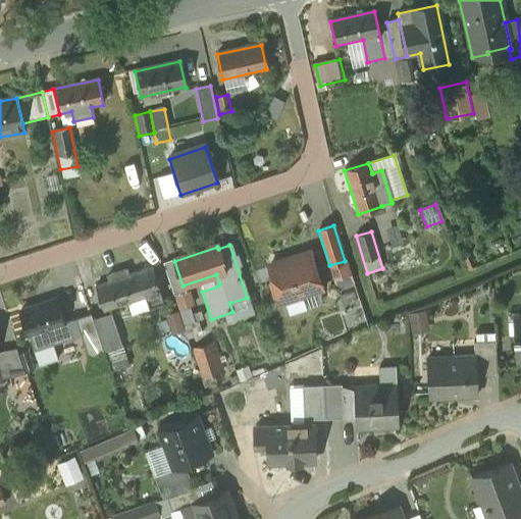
[(310,253),(269,266),(272,277),(270,282),(274,297),(279,299),(279,301),(321,288),(310,253)]
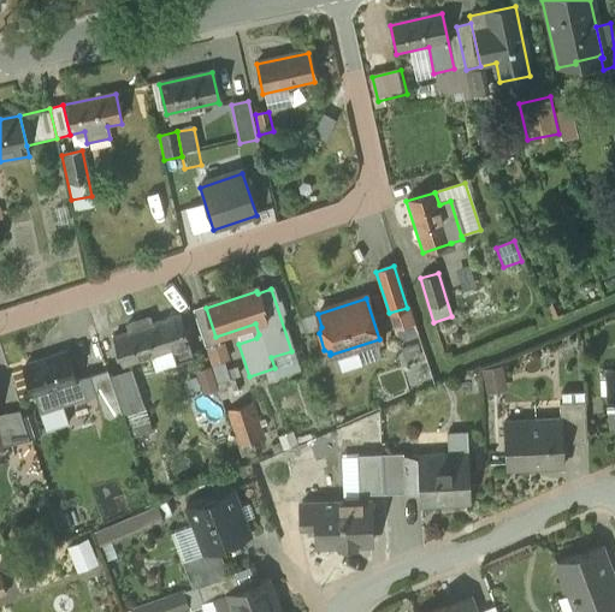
[(216,337),(206,308),(193,313),(205,350),(219,345),(216,337)]
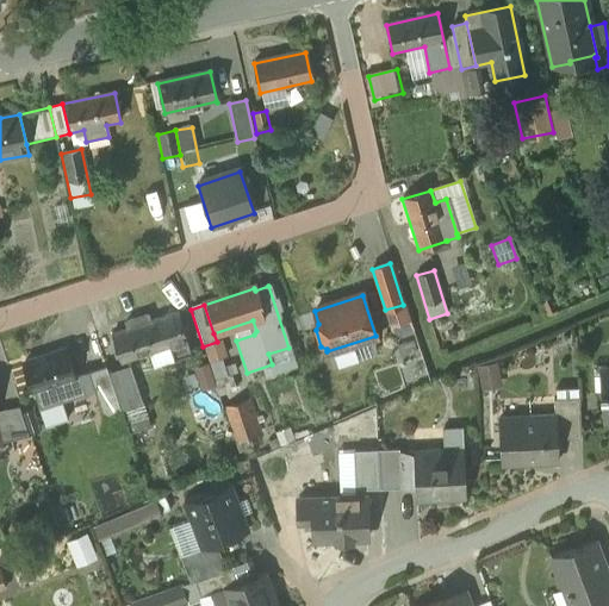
[(403,305),(385,310),(390,328),(409,322),(403,305)]
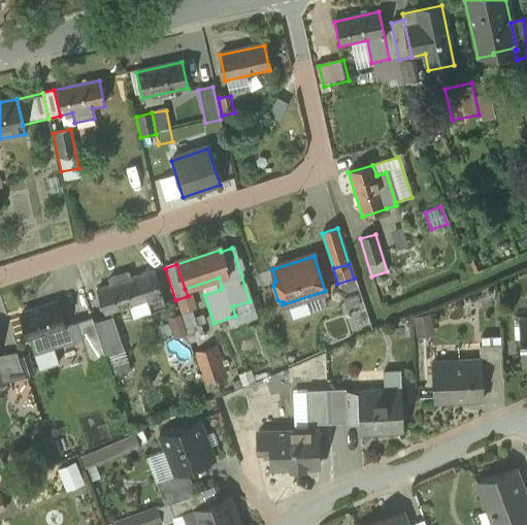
[(154,271),(130,279),(128,273),(108,280),(110,286),(96,290),(104,314),(146,300),(151,313),(166,307),(154,271)]
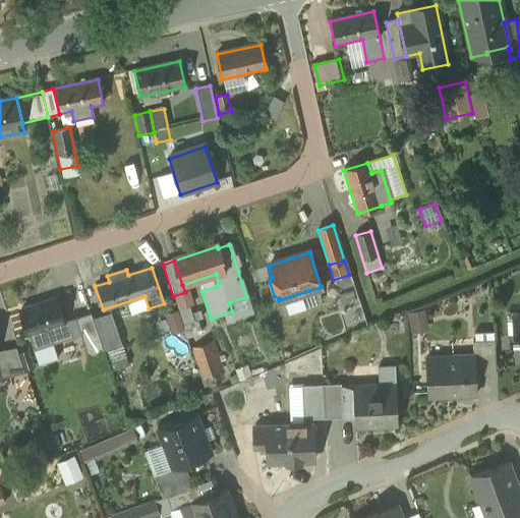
[(321,287),(279,300),(284,315),(320,304),(321,287)]
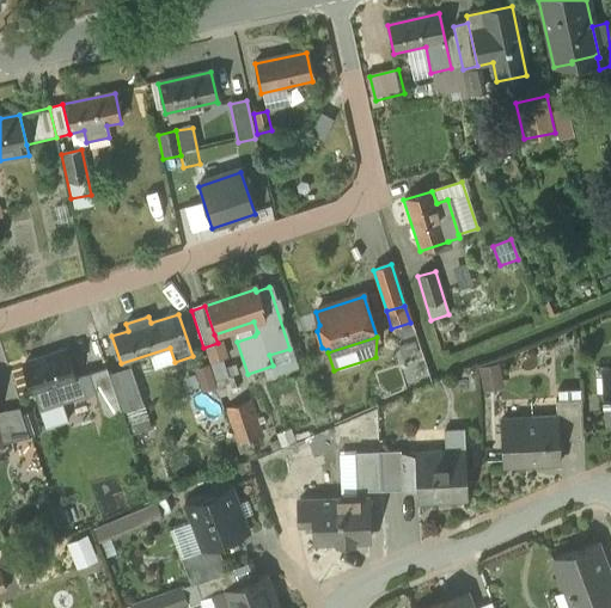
[(66,350),(25,363),(40,410),(86,395),(80,376),(74,378),(66,350)]
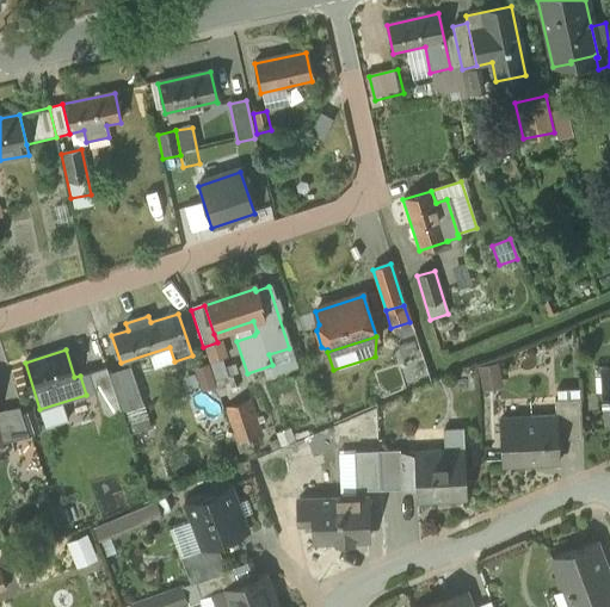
[(106,367),(88,373),(104,419),(122,413),(106,367)]
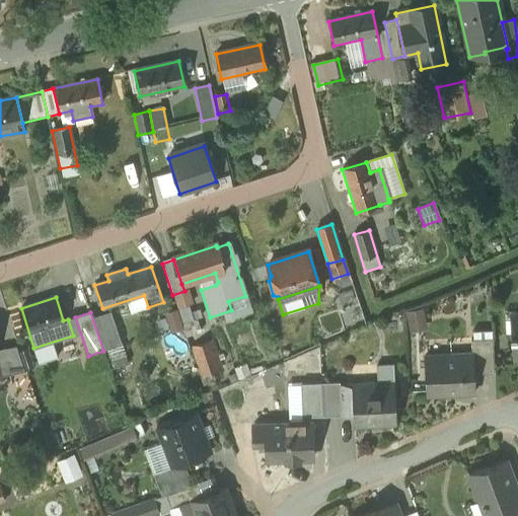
[(493,340),(470,342),(471,355),(471,359),(473,359),(473,375),(494,374),(493,340)]
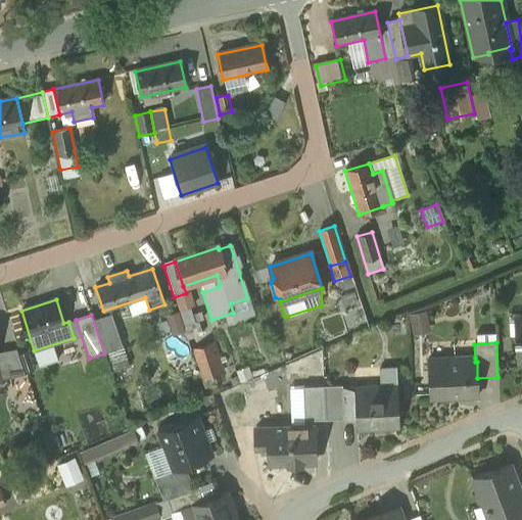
[(212,344),(194,351),(203,378),(222,372),(212,344)]
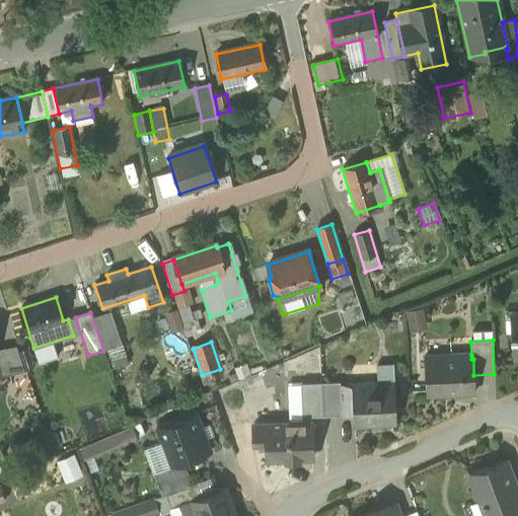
[(0,376),(24,371),(16,346),(0,349),(0,376)]
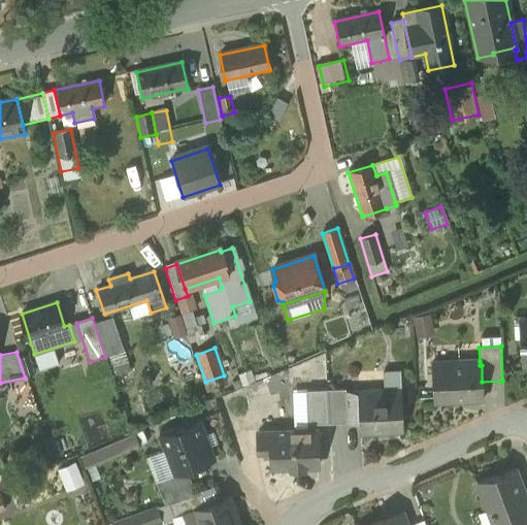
[(480,361),(432,364),(434,404),(483,401),(482,382),(482,365),(480,365),(480,361)]
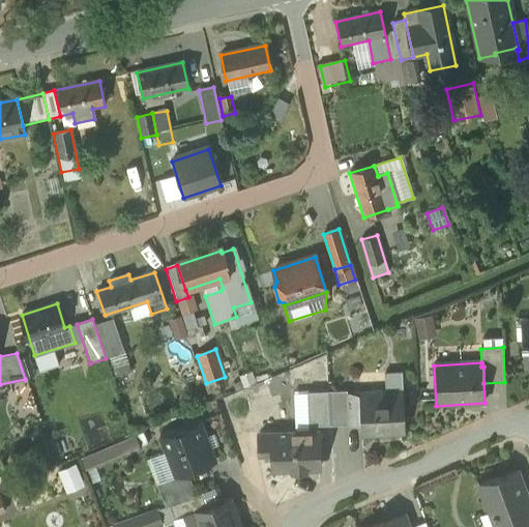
[(401,375),(384,376),(384,392),(346,394),(348,426),(360,426),(361,438),(404,435),(401,375)]
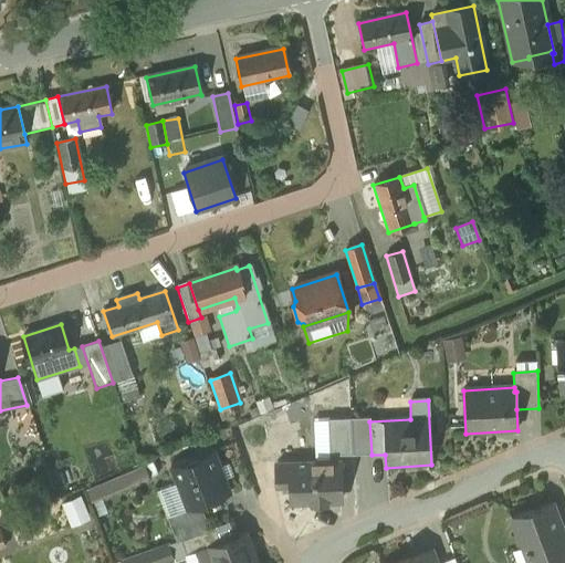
[(349,419),(334,420),(336,457),(352,456),(349,419)]
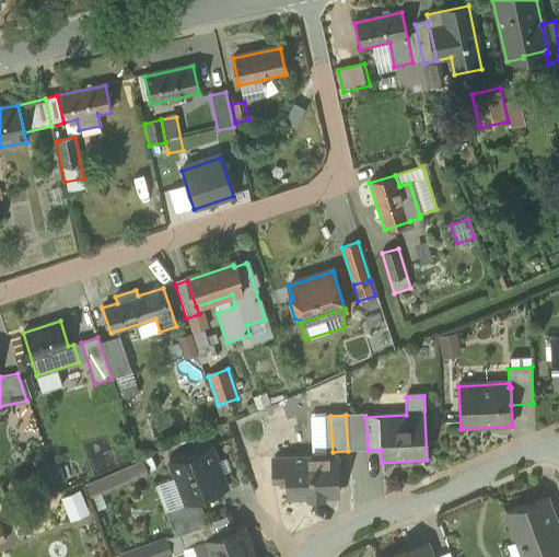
[(365,417),(365,415),(346,415),(348,451),(368,450),(365,417)]
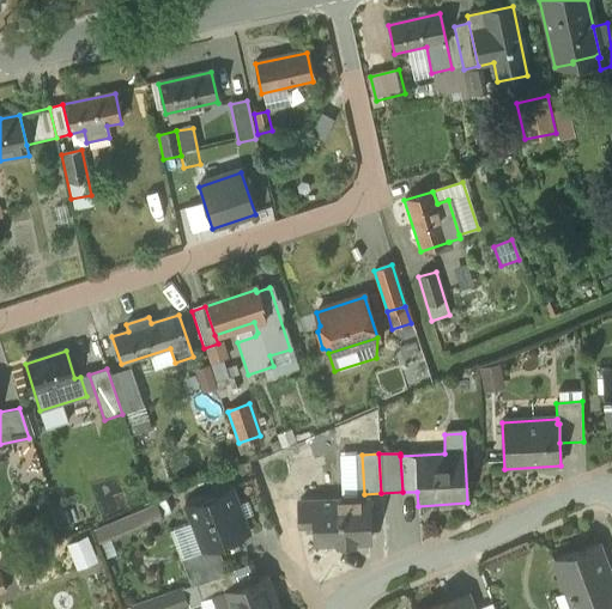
[(231,488),(185,506),(203,553),(214,548),(249,535),(231,488)]
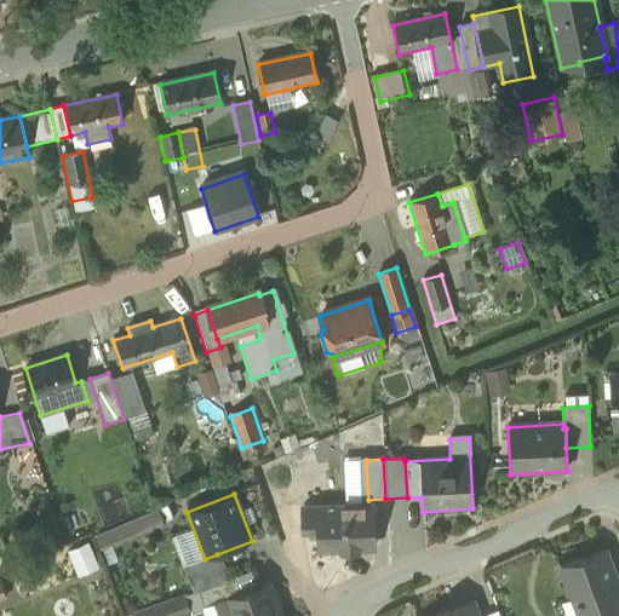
[(360,506),(303,508),(304,530),(319,529),(320,552),(373,550),(370,506),(368,506),(360,506)]
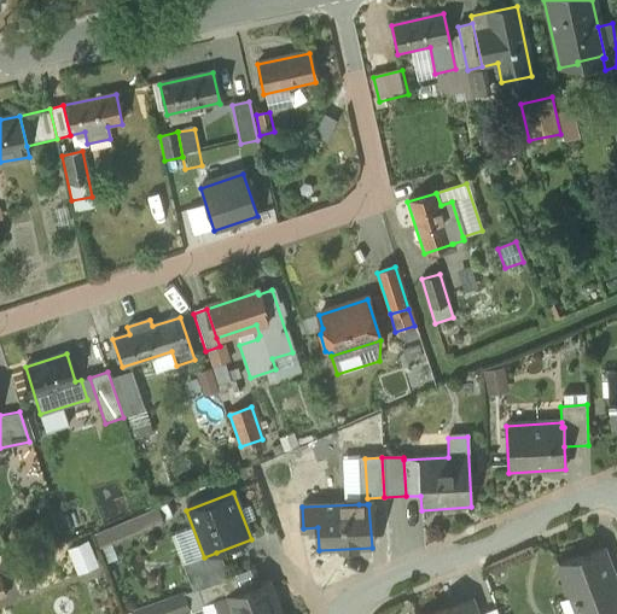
[(155,509),(91,536),(97,549),(161,522),(155,509)]
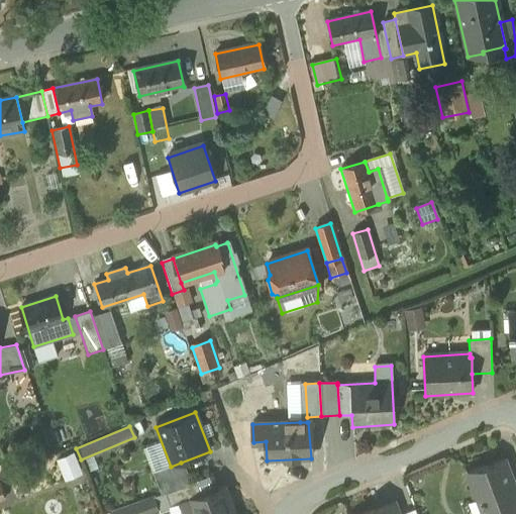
[(59,461),(68,484),(85,477),(77,454),(59,461)]
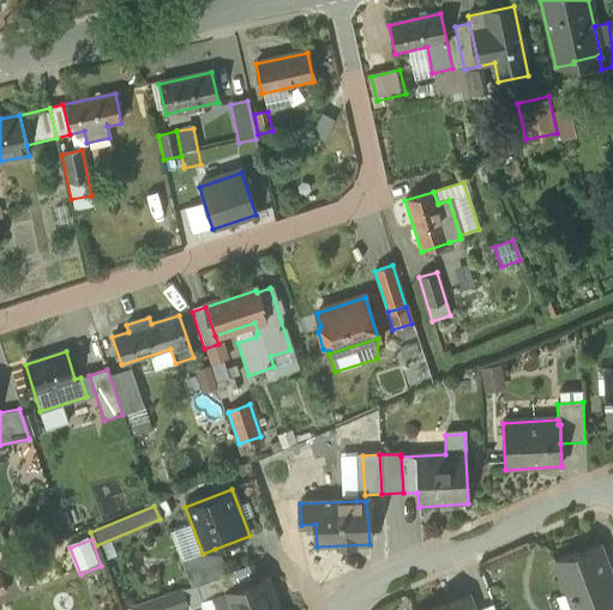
[(612,586),(598,547),(556,562),(572,609),(601,609),(612,604),(612,586)]
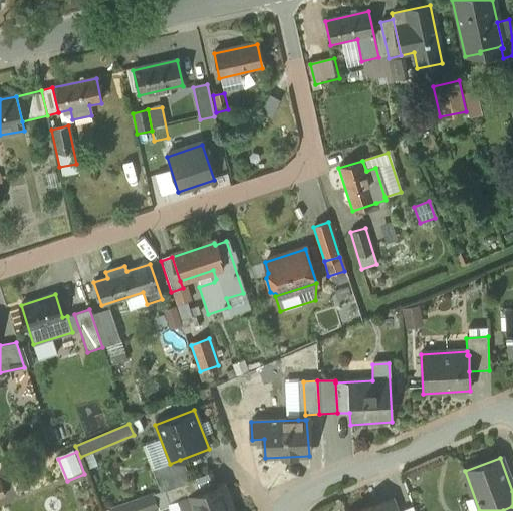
[(161,493),(165,492),(189,483),(180,460),(170,464),(152,471),(161,493)]
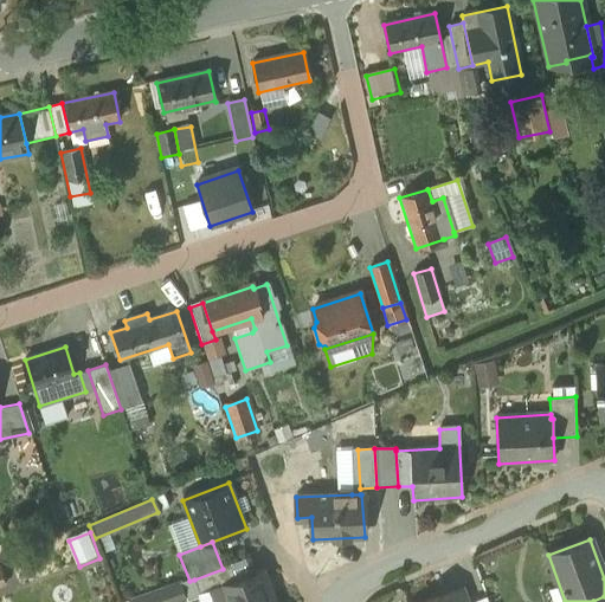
[(223,569),(194,580),(200,597),(224,589),(224,588),(238,583),(231,565),(223,569)]
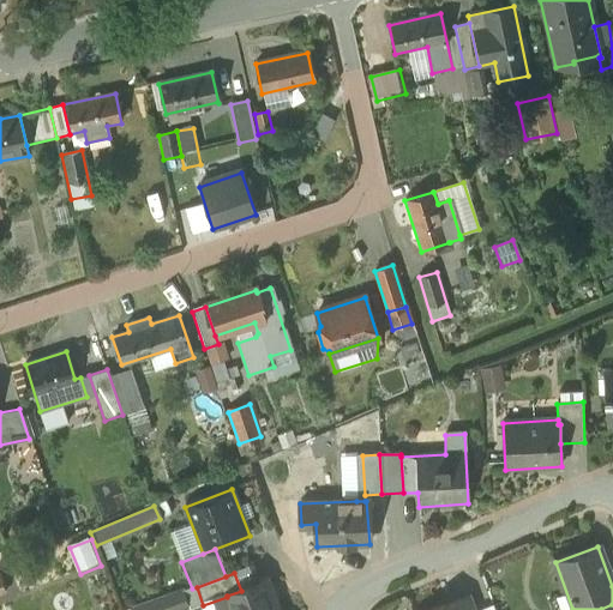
[(241,591),(227,596),(227,597),(230,609),(277,609),(266,581),(241,591)]
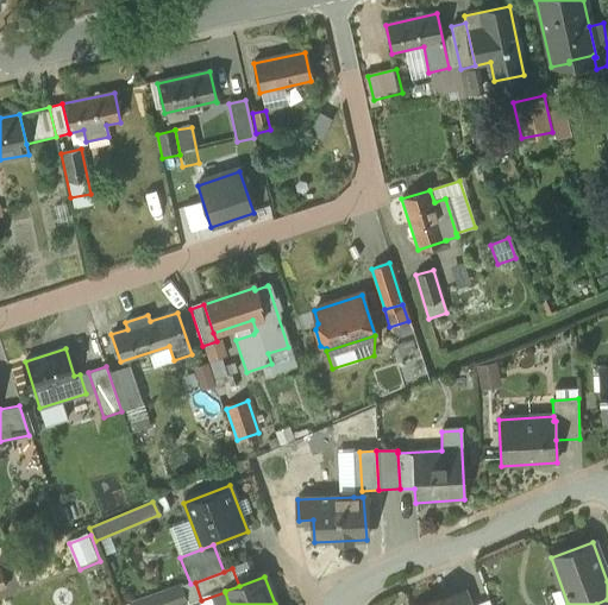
[(181,587),(136,604),(182,604),(186,603),(181,587)]
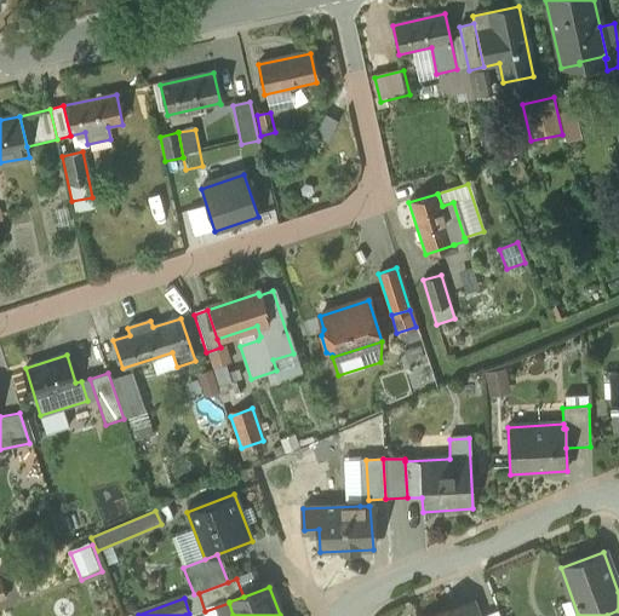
[(233,615),(229,603),(205,611),(206,615),(233,615)]
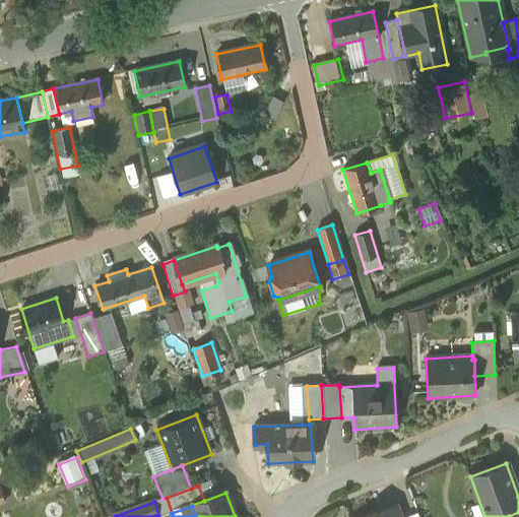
[(400,516),(396,506),(366,516),(400,516)]
